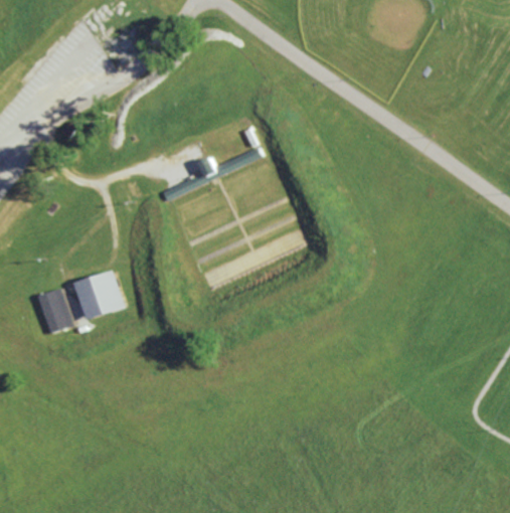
[(70,136),(64,130),(75,118),(81,124),(70,136)]
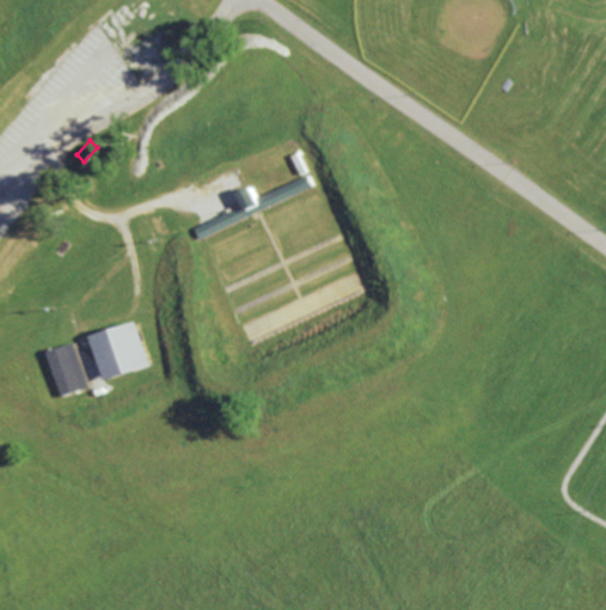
[(285,196),(257,209),(253,212),(226,224),(199,237),(194,226),(236,206),(240,203),(244,202),(242,197),(252,193),(255,197),(281,184),(307,172),(312,183),(285,196)]
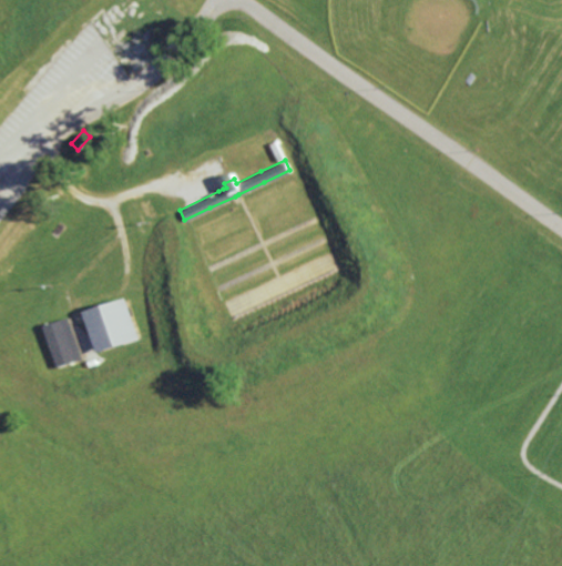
[(54,238),(47,232),(57,220),(64,226),(54,238)]
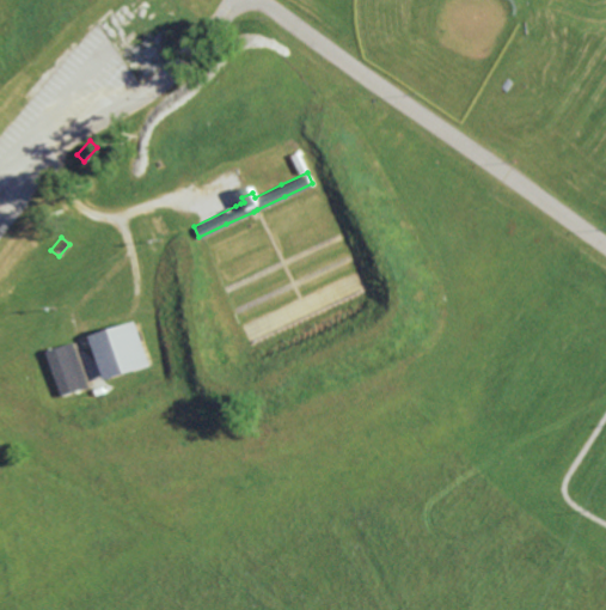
[(101,379),(86,336),(134,321),(148,364),(101,379)]
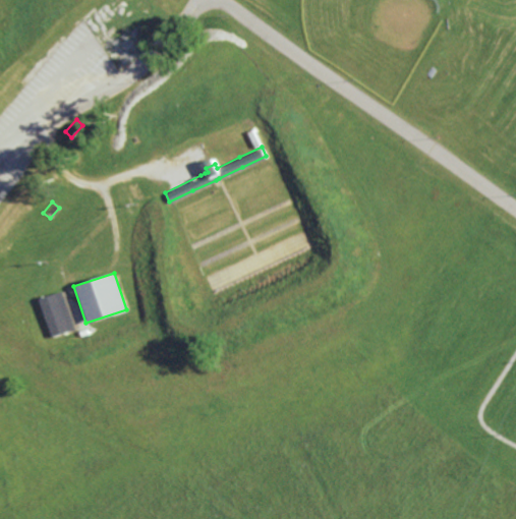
[(51,336),(39,298),(57,292),(68,331),(51,336)]
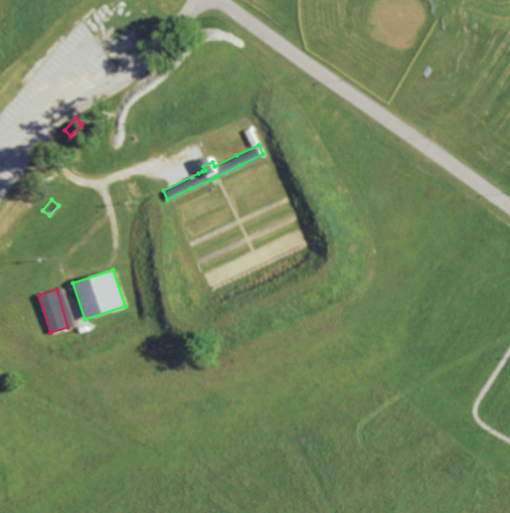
All buildings are outlined.
